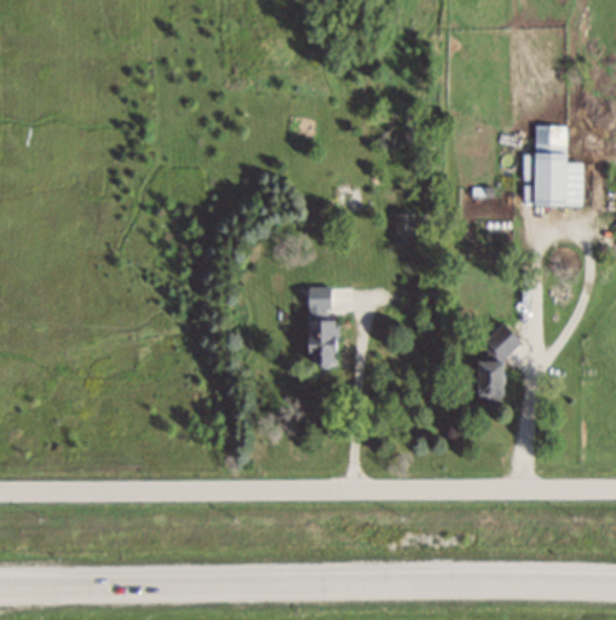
[(552,125),(535,125),(534,204),(566,205),(568,154),(552,153),(552,125)]
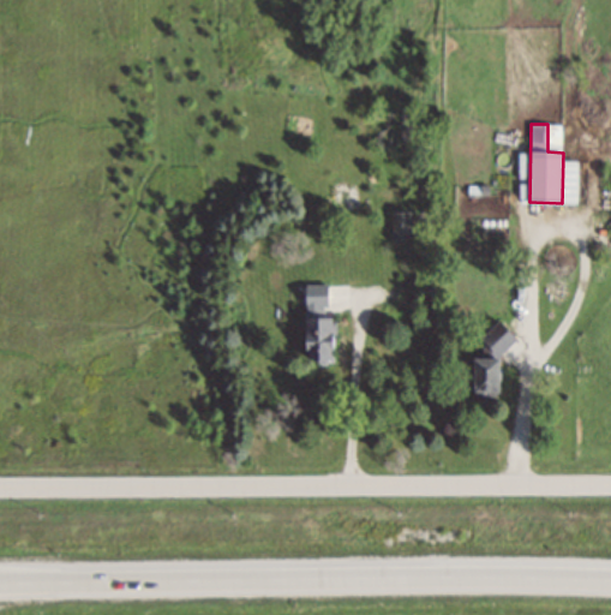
[(412,213),(393,213),(393,242),(412,242),(412,213)]
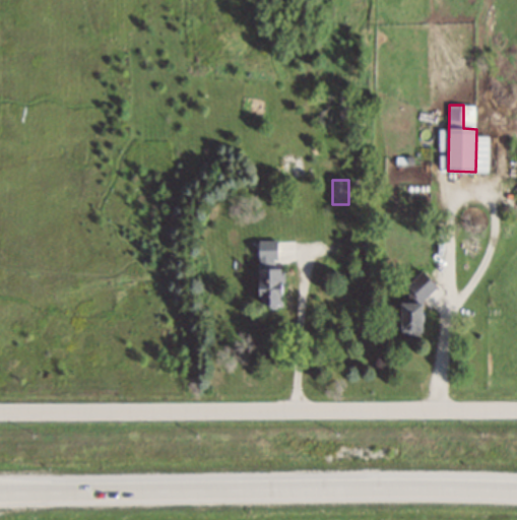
[(296,263),(296,241),(258,241),(258,263),(296,263)]
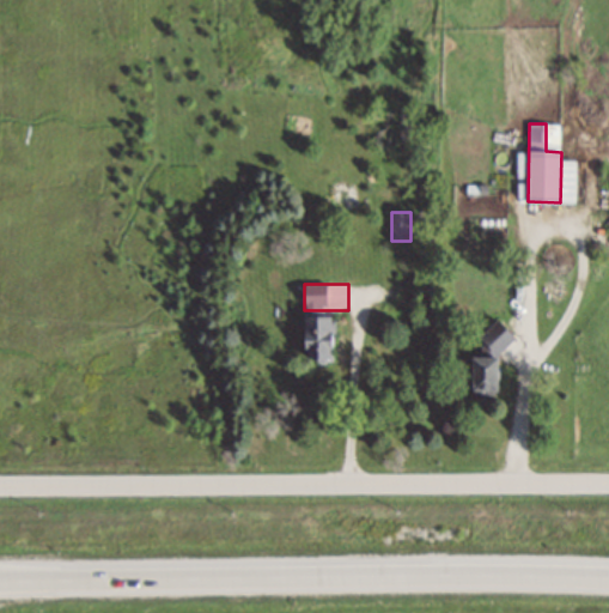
[(303,363),(335,363),(335,319),(303,319),(303,363)]
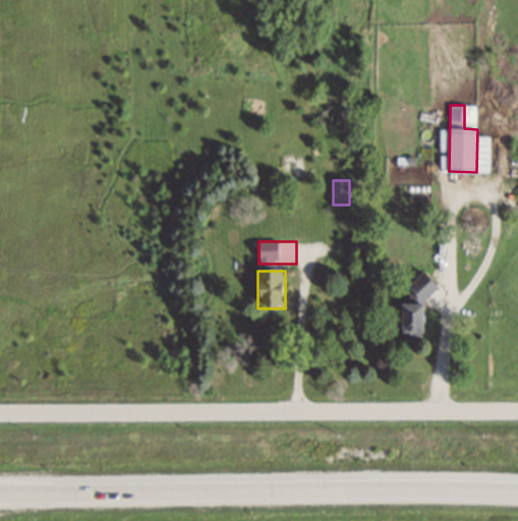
[(399,304),(399,335),(421,335),(420,297),(435,297),(435,275),(411,275),(411,304),(399,304)]
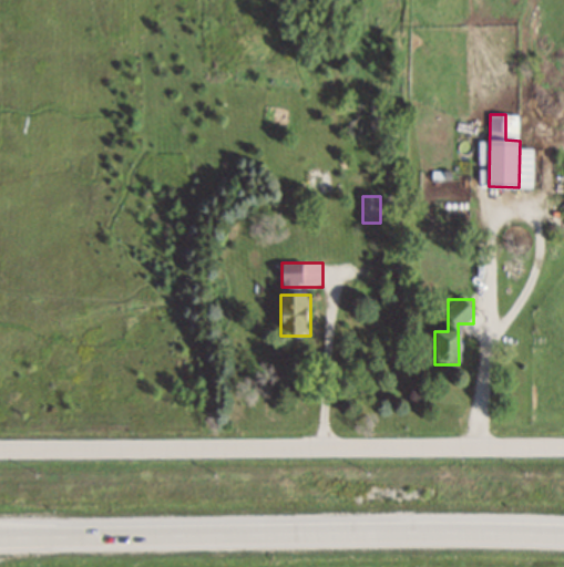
All buildings are outlined.
